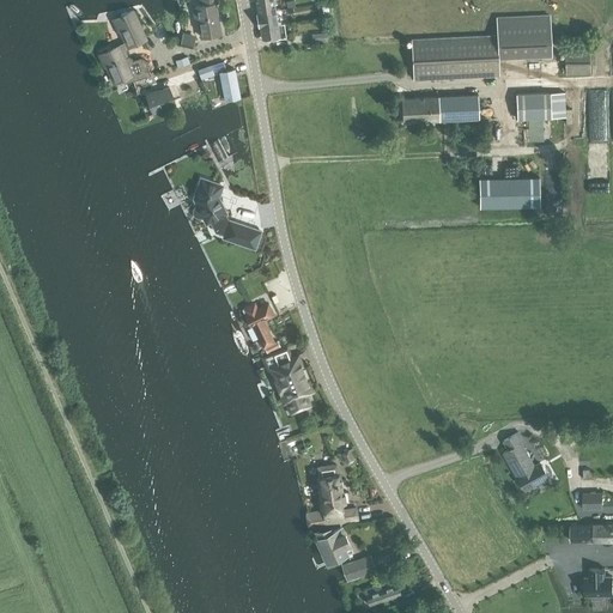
[(195,6),(192,6),(194,19),(198,18),(201,36),(220,32),(214,1),(217,1),(217,0),(200,0),(201,4),(195,6)]
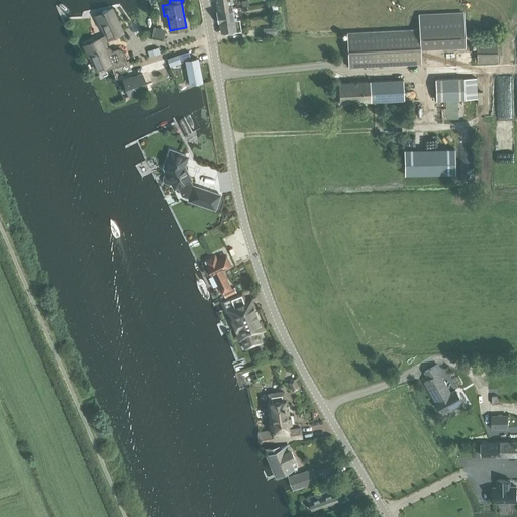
[(215,0),(217,10),(232,7),(230,0),(215,0)]
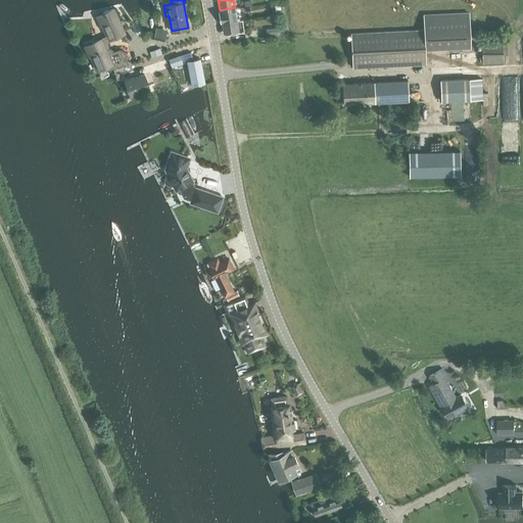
[(279,1),(271,3),(272,13),(281,12),(279,1)]
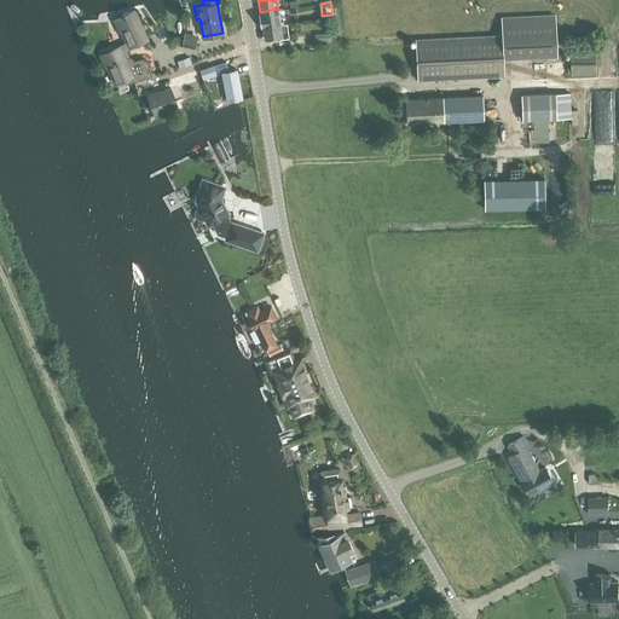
[(261,27),(262,27),(279,24),(278,9),(260,12),(259,12),(261,27)]
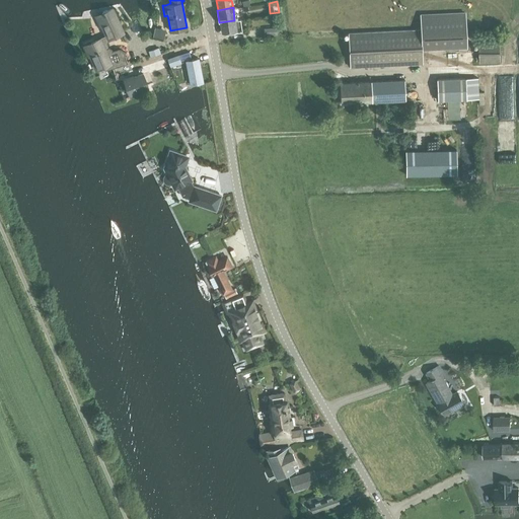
[(101,43),(107,40),(123,32),(112,8),(95,16),(99,25),(101,25),(106,34),(99,38),(99,39),(101,43)]
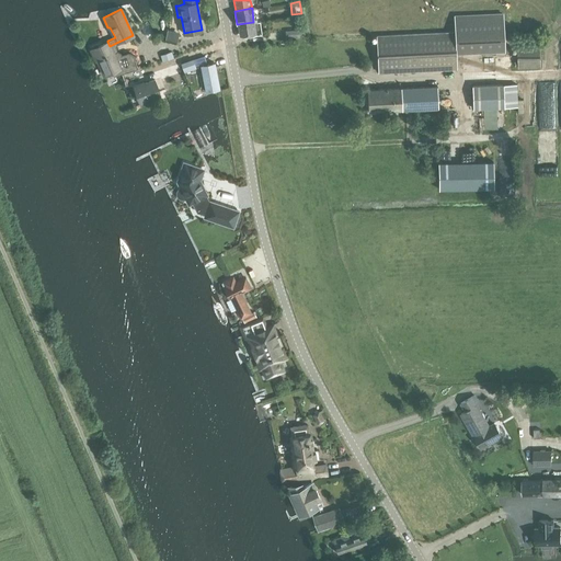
[(455,32),(377,35),(379,72),(457,68),(456,53),(504,49),(503,26),(503,12),(455,15),(455,32)]
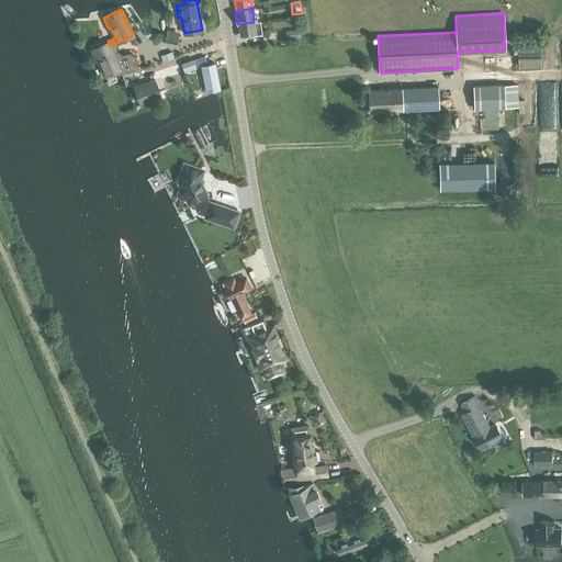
[(256,32),(254,22),(238,24),(239,35),(256,32)]
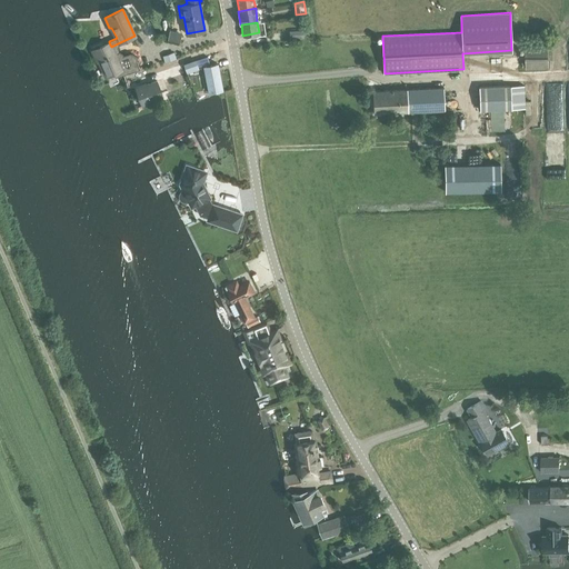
[(170,32),(168,39),(180,42),(181,35),(170,32)]
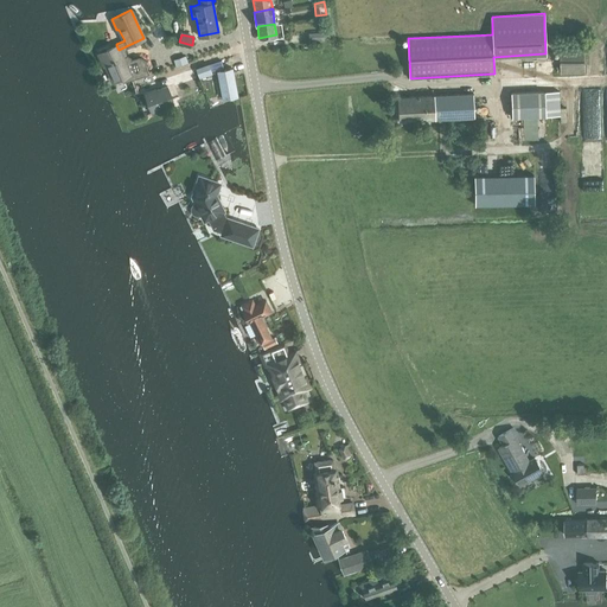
[(116,45),(98,53),(103,65),(104,68),(107,66),(112,77),(109,78),(110,82),(113,81),(121,77),(123,82),(148,74),(144,58),(139,56),(132,58),(131,57),(127,55),(125,50),(126,46),(119,50),(116,45)]
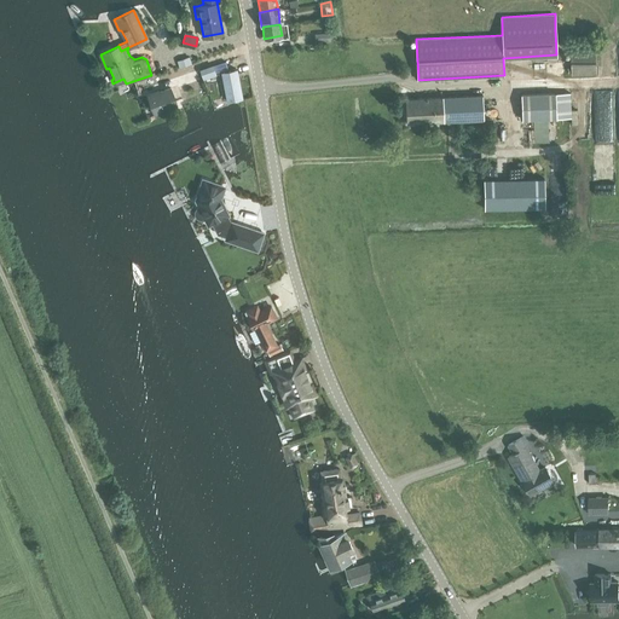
[(570,50),(571,75),(596,74),(595,50),(570,50)]
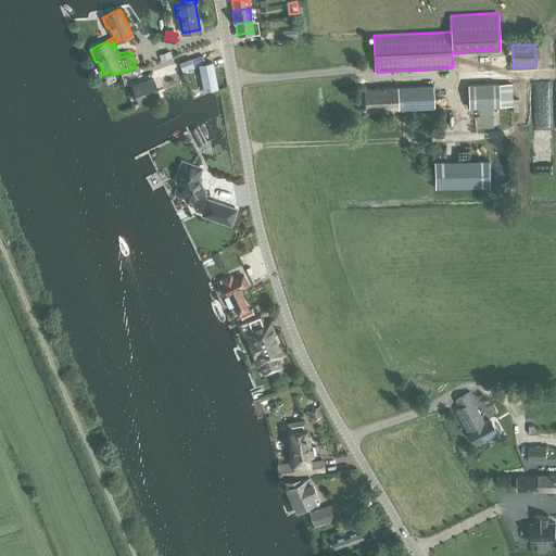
[(172,57),(169,51),(160,54),(162,61),(172,57)]
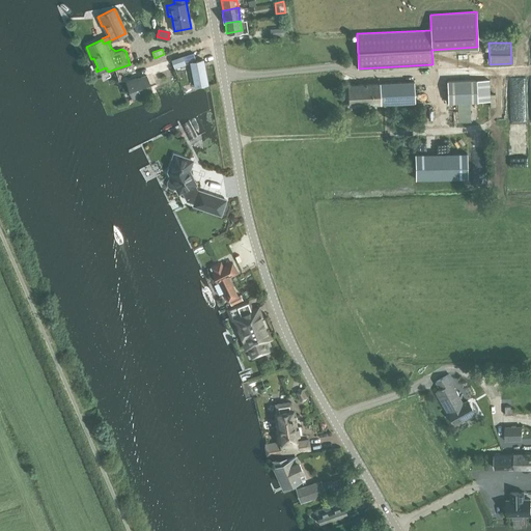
[(183,56),(172,60),(174,66),(185,62),(183,56)]
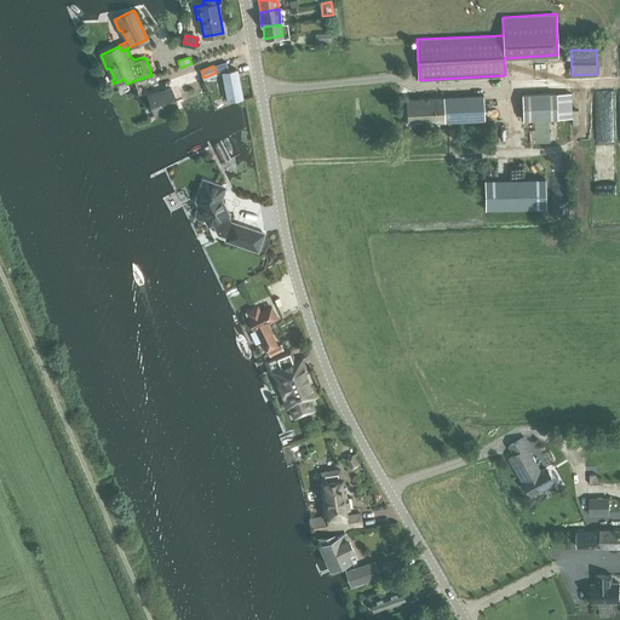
[(237,69),(222,72),(228,101),(244,98),(237,69)]
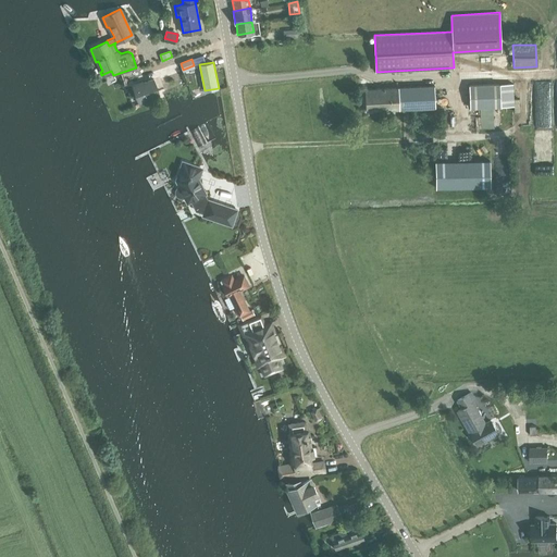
[(139,103),(160,96),(153,78),(133,85),(139,103)]
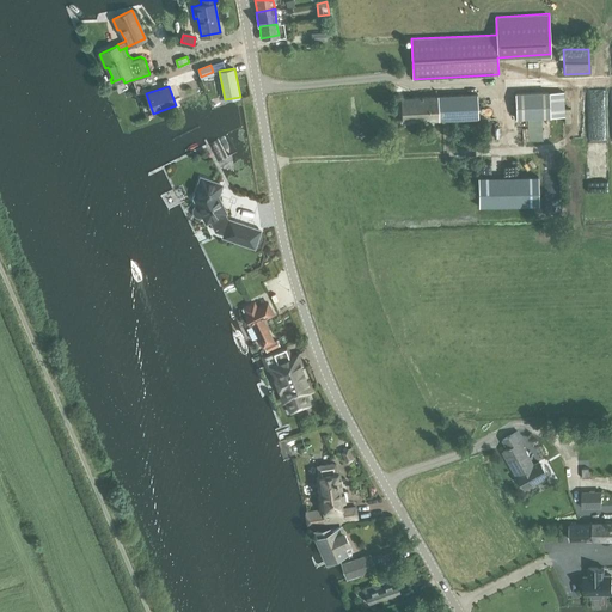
[(562,91),(515,93),(516,117),(563,116),(562,91)]
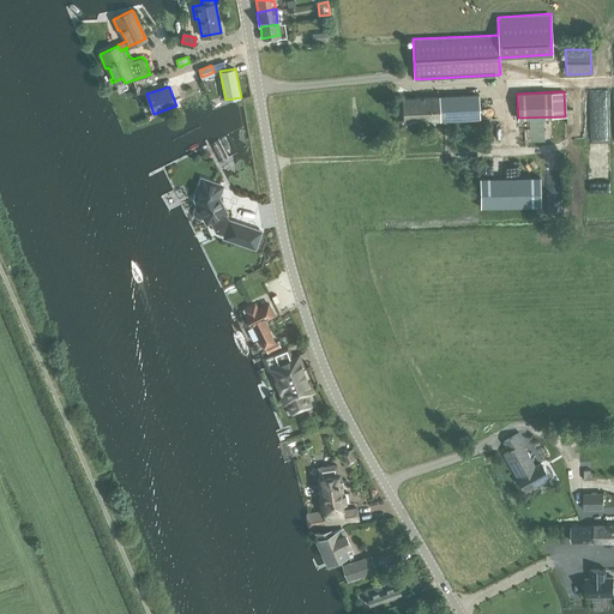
[(403,121),(479,119),(479,94),(402,97),(403,121)]
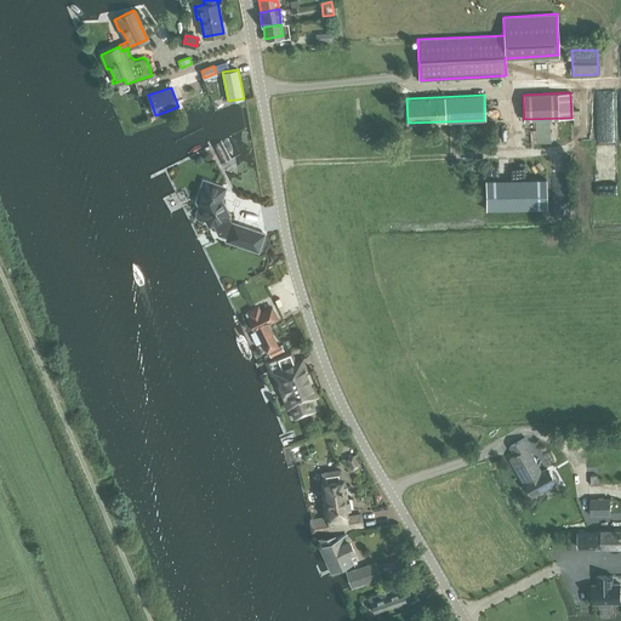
[(221,141),(211,146),(221,164),(229,160),(221,141)]
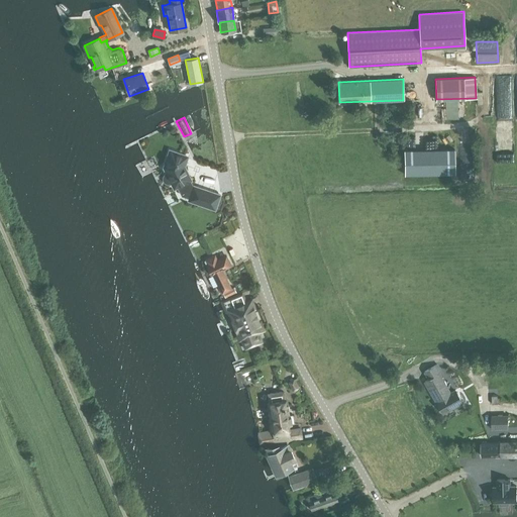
[(405,175),(455,173),(454,148),(404,150),(405,175)]
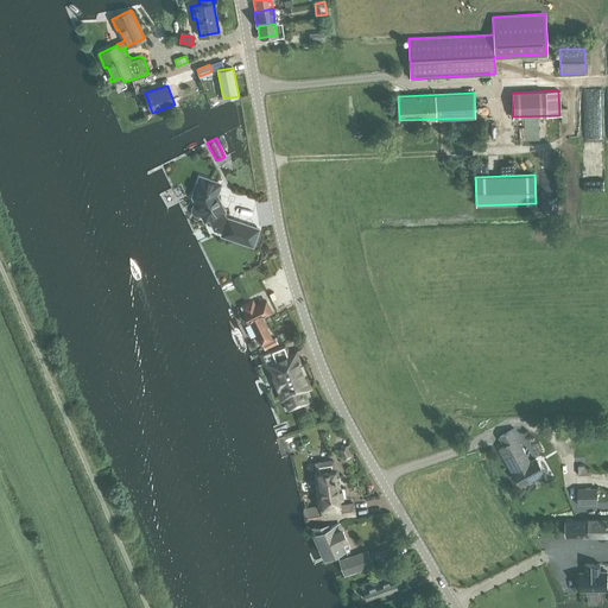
[(220,183),(200,176),(192,196),(197,204),(195,204),(194,207),(192,208),(192,210),(194,211),(196,213),(197,214),(200,214),(201,213),(204,220),(209,219),(214,229),(222,232),(221,235),(253,246),(259,228),(226,217),(222,211),(223,210),(216,194),(220,183)]
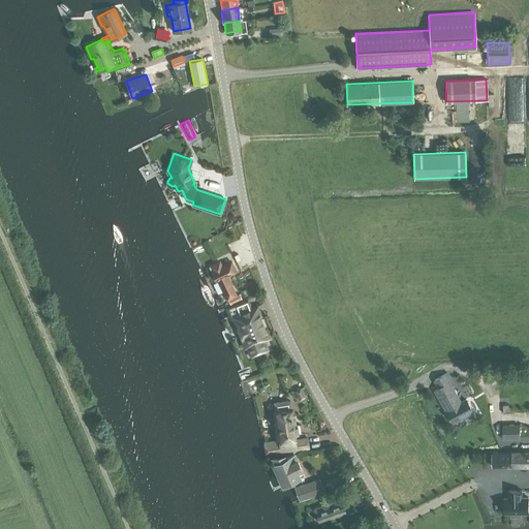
[(211,266),(209,267),(211,271),(214,277),(216,276),(219,281),(223,290),(227,299),(235,294),(226,276),(236,271),(231,261),(221,266),(219,261),(211,266)]
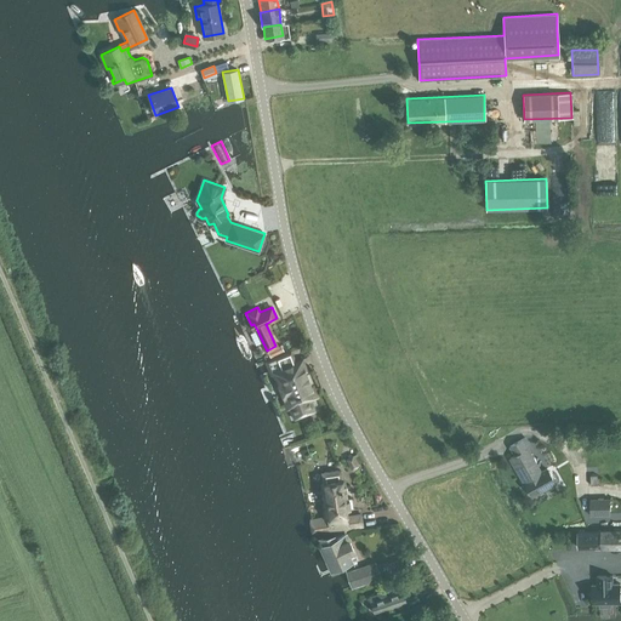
[(283,351),(280,345),(267,352),(269,357),(283,351)]
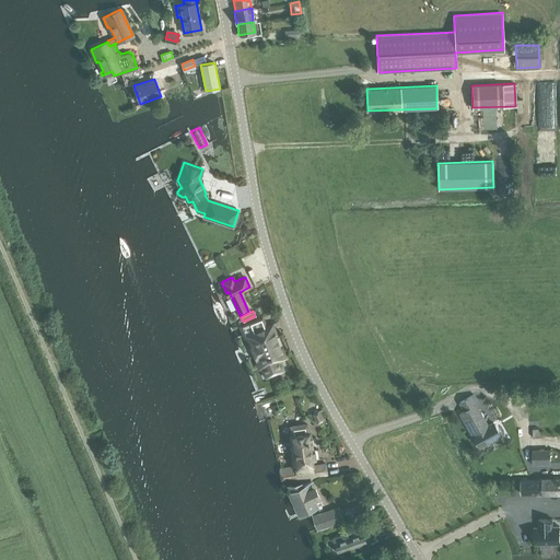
[(278,359),(284,356),(275,333),(272,334),(269,327),(266,328),(261,317),(241,326),(245,337),(251,335),(253,341),(251,342),(257,359),(259,358),(263,364),(266,363),(270,374),(282,370),(278,359)]
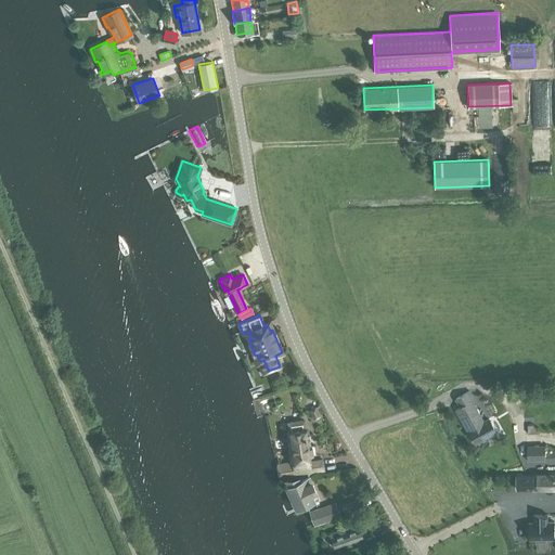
[(475,443),(495,433),(488,420),(483,422),(472,400),(474,399),(469,390),(455,398),(460,407),(455,409),(475,443)]
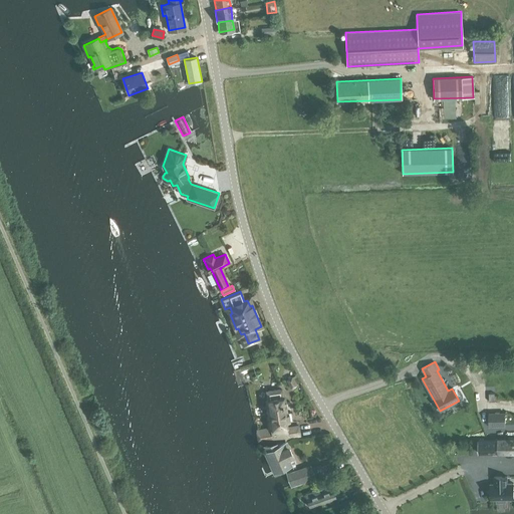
[(291,388),(297,384),(292,376),(287,379),(291,388)]
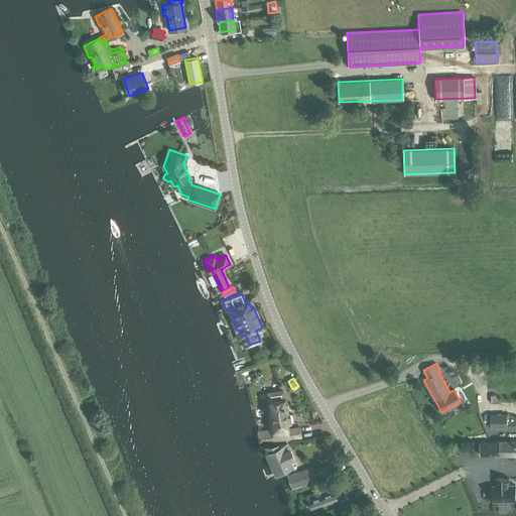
[(260,445),(304,437),(302,425),(290,427),(289,421),(291,421),(290,414),(288,414),(285,397),(281,398),(280,392),(270,394),(271,400),(267,400),(270,418),(268,418),(269,428),(257,430),(260,445)]
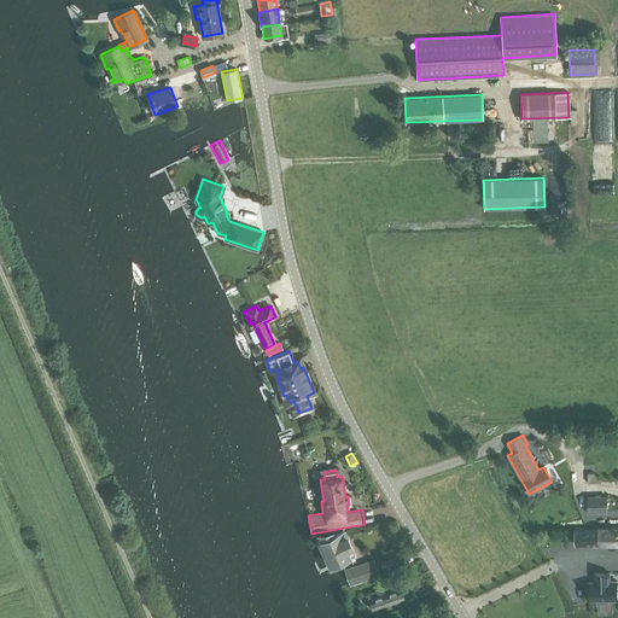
[(607,496),(588,496),(588,511),(607,511),(607,496)]
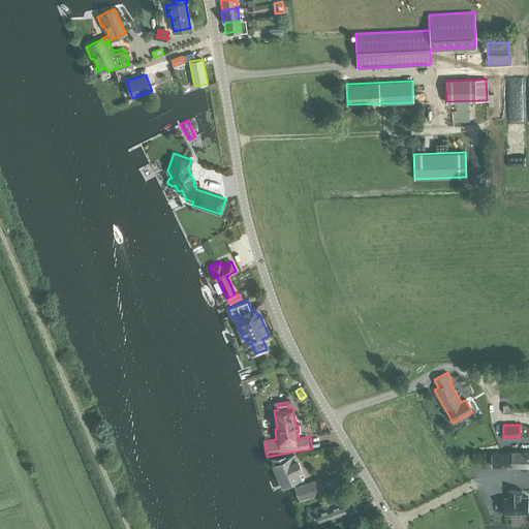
[(528,465),(528,450),(512,452),(512,453),(492,453),(492,466),(514,465),(514,466),(528,465)]
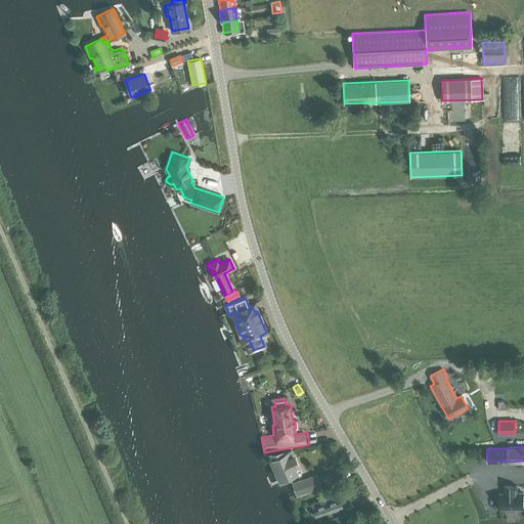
[(278,480),(300,471),(298,465),(299,465),(294,452),(293,452),(292,449),(284,452),(282,450),(268,452),(271,459),(269,460),(278,480)]
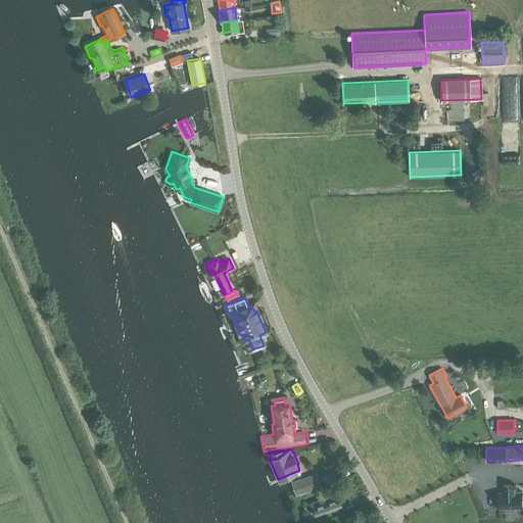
[(320,485),(329,481),(326,471),(317,474),(316,473),(291,482),(295,494),(321,485),(320,485)]
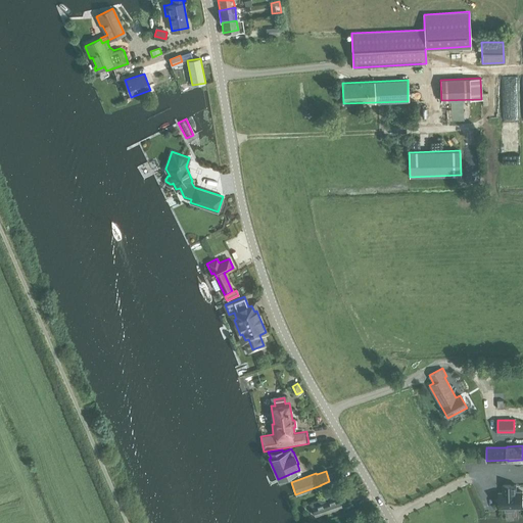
[(517,491),(517,484),(503,484),(503,491),(498,491),(500,508),(506,508),(506,511),(515,511),(515,508),(522,507),(522,490),(517,491)]
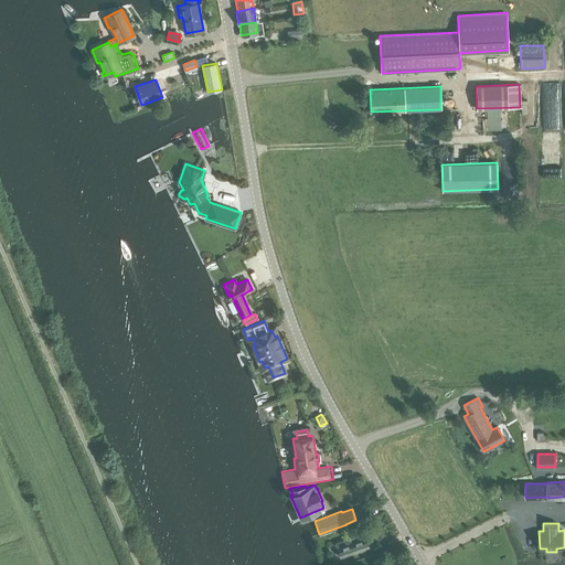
[(340,556),(369,546),(364,532),(363,533),(361,524),(355,525),(359,534),(336,543),(340,556)]
